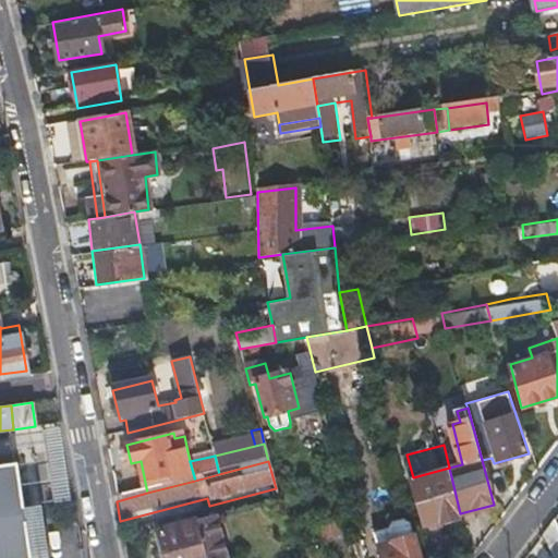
[(0,557),(24,557),(10,463),(0,464),(0,557)]
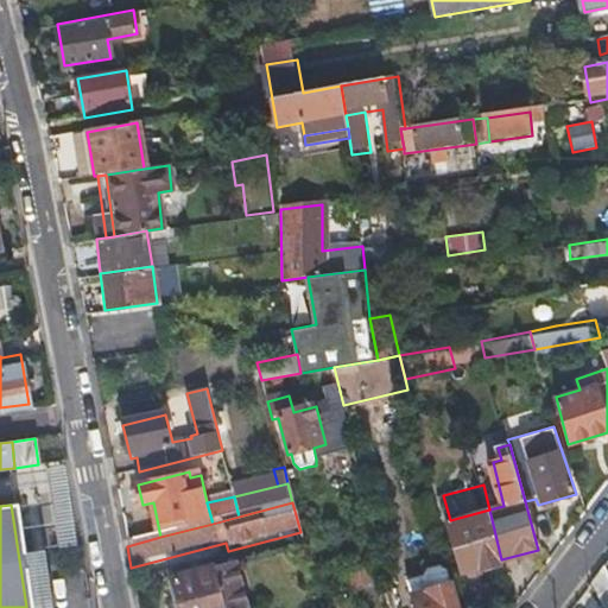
[(501,559),(489,510),(450,520),(462,570),(501,559)]
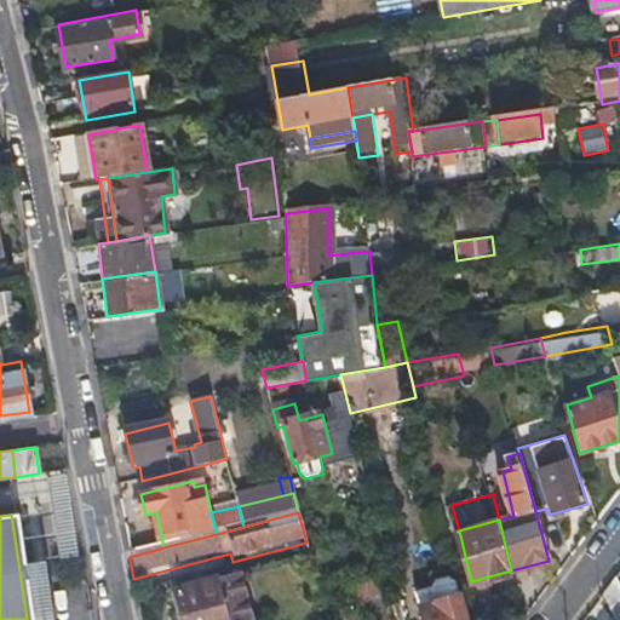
[(435,579),(434,581),(431,585),(435,602),(420,606),(423,619),(466,619),(457,580),(448,575),(435,579)]
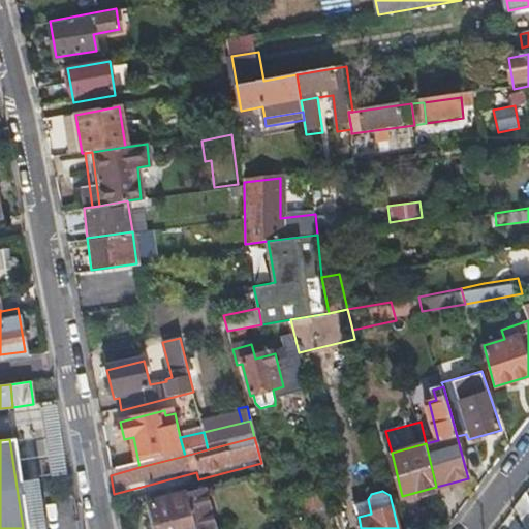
[(528,528),(528,501),(526,493),(519,501),(512,509),(524,528),(528,528)]
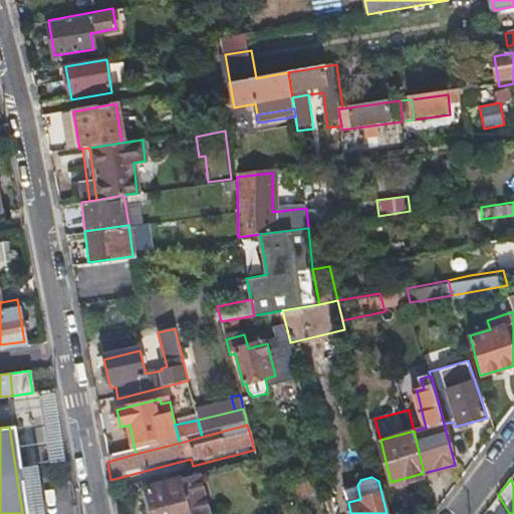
[(205,513),(197,482),(144,496),(148,513),(205,513)]
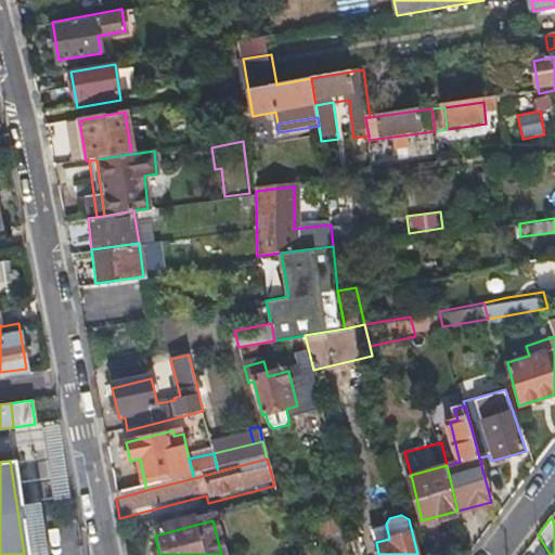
[(335,554),(333,543),(323,546),(325,554),(335,554)]
